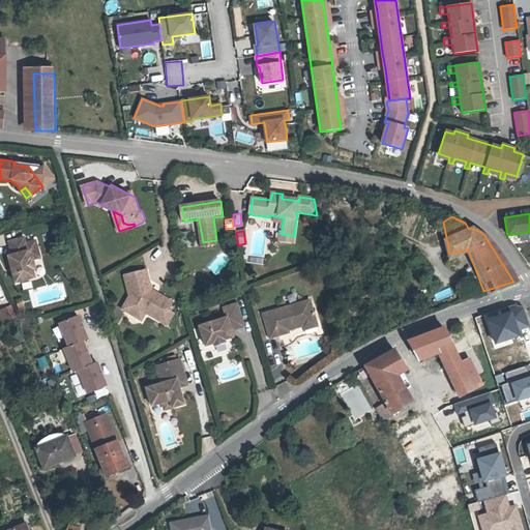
[(293,245),(294,236),(281,234),(280,243),(293,245)]
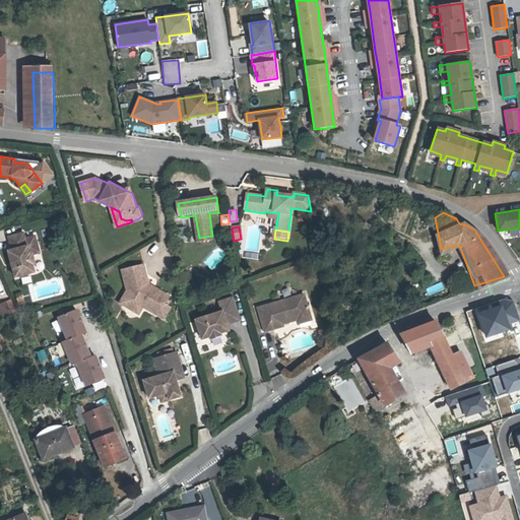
[(14,254),(10,255),(16,278),(34,274),(30,266),(35,265),(33,258),(30,249),(39,247),(36,239),(27,241),(26,236),(11,240),(14,254)]
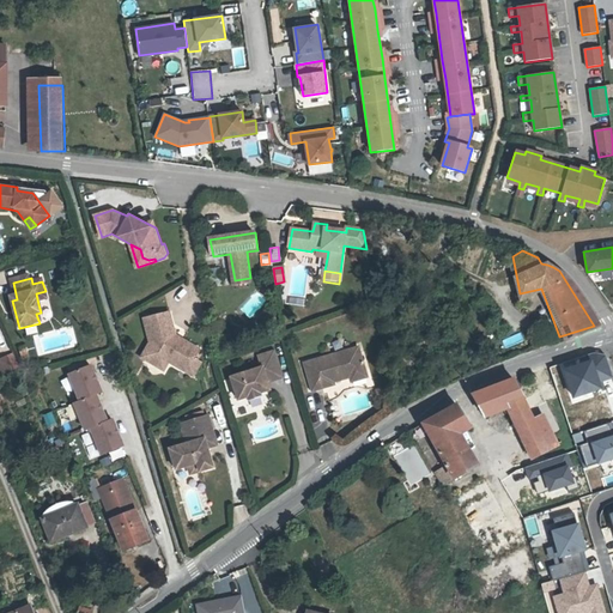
[(48,302),(46,291),(36,293),(38,304),(48,302)]
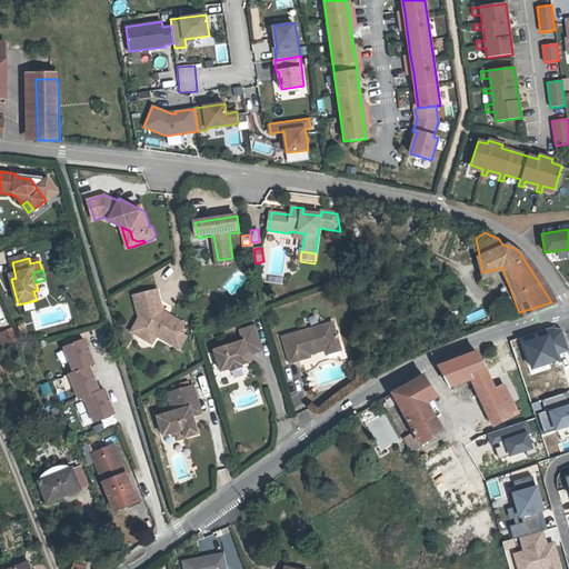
[(145,327),(140,335),(155,342),(159,335),(182,349),(190,337),(183,332),(189,325),(170,313),(169,316),(163,313),(162,311),(165,311),(159,289),(136,295),(142,317),(145,327)]
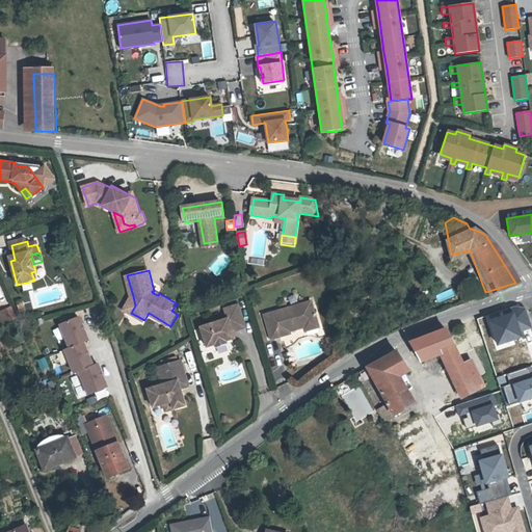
[(437,301),(453,295),(451,289),(435,295),(437,301)]
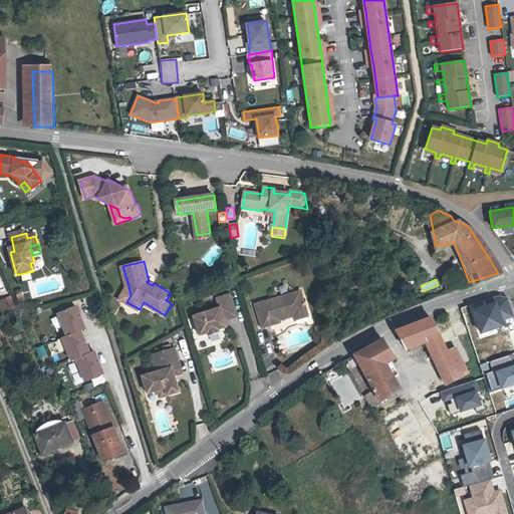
[(131,295),(129,286),(120,298),(126,302),(131,295)]
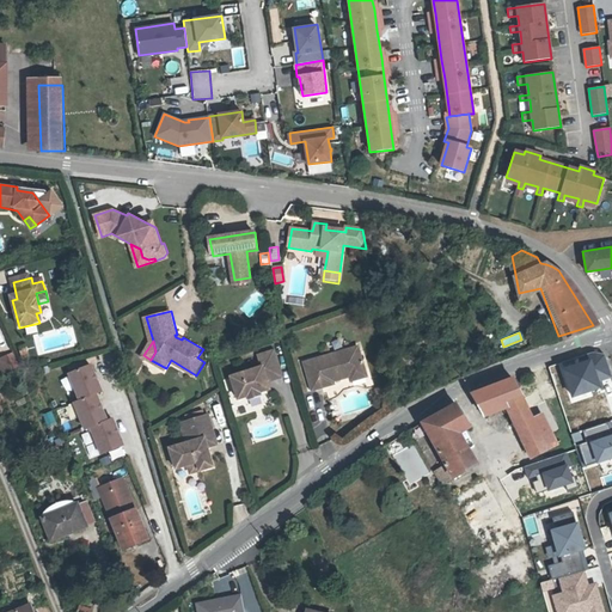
[(360,347),(307,361),(316,389),(334,384),(335,379),(350,374),(366,369),(360,347)]
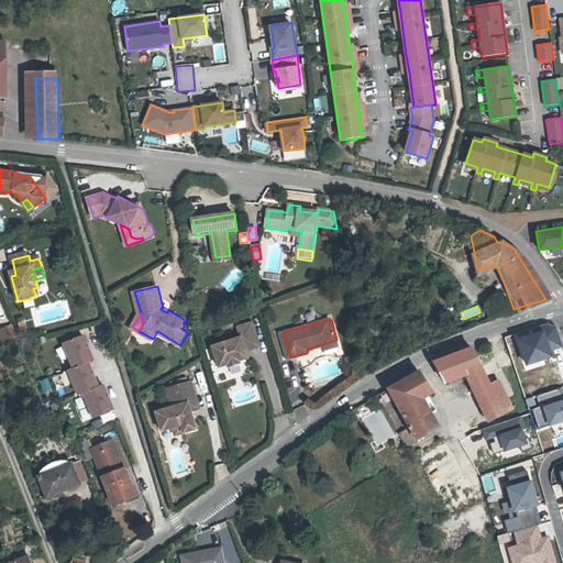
[(243,337),(214,345),(221,365),(231,362),(242,359),(251,356),(249,351),(247,344),(261,341),(254,322),(240,328),(243,337)]
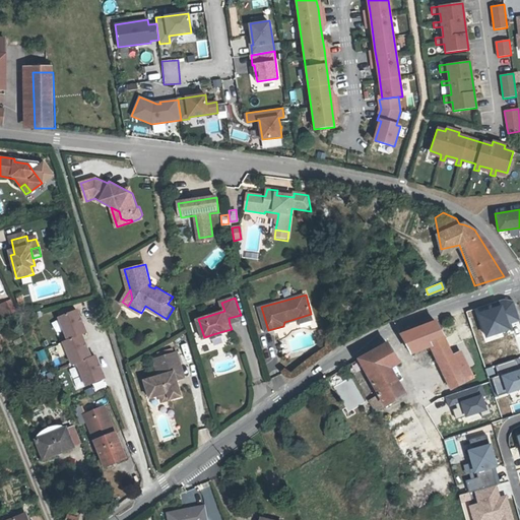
[(6,305),(0,307),(0,319),(10,316),(6,305)]
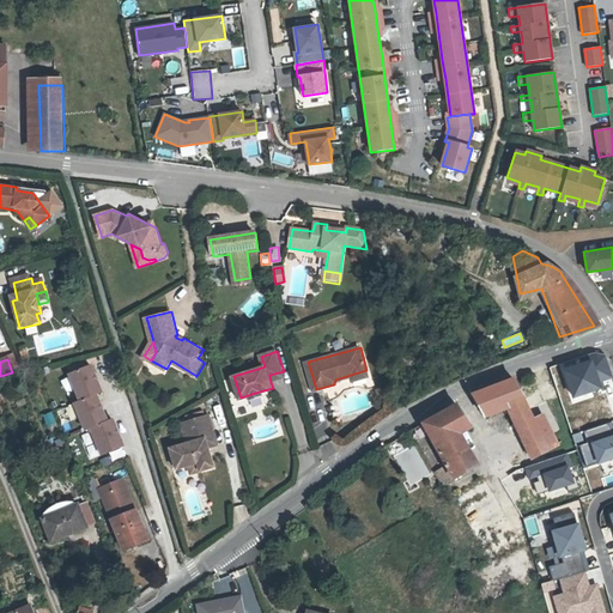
[(74,374),(85,400),(101,394),(107,392),(96,365),(74,374)]
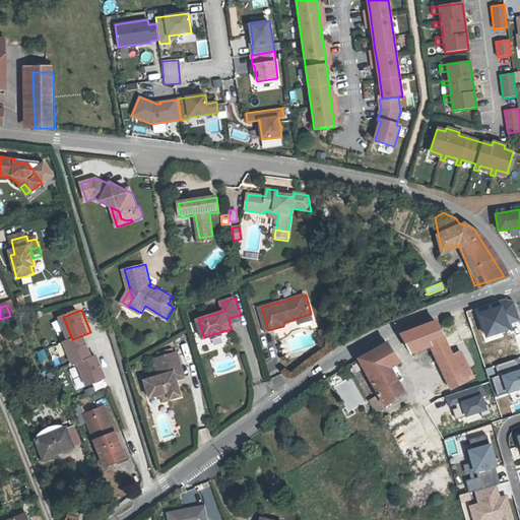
[(313,321),(311,314),(298,318),(299,324),(313,321)]
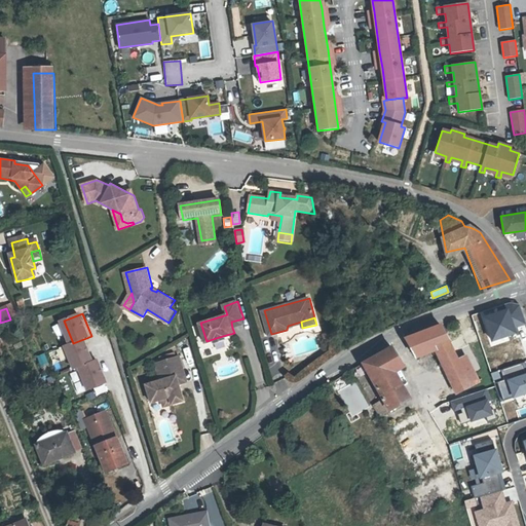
[(245,324),(243,318),(231,322),(232,328),(245,324)]
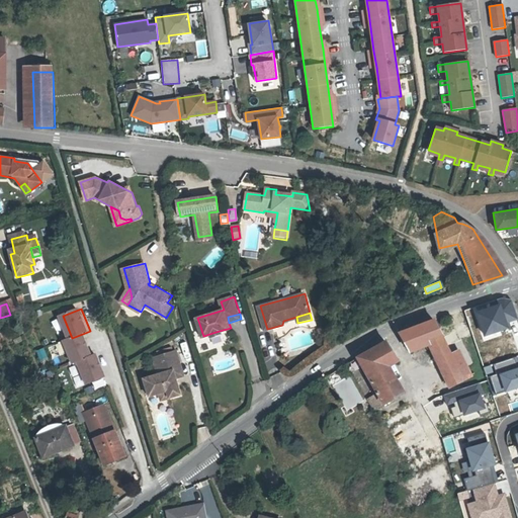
[(433,322),(400,335),(409,352),(427,345),(450,387),(453,385),(463,379),(471,375),(466,365),(458,352),(451,355),(438,333),(433,322)]
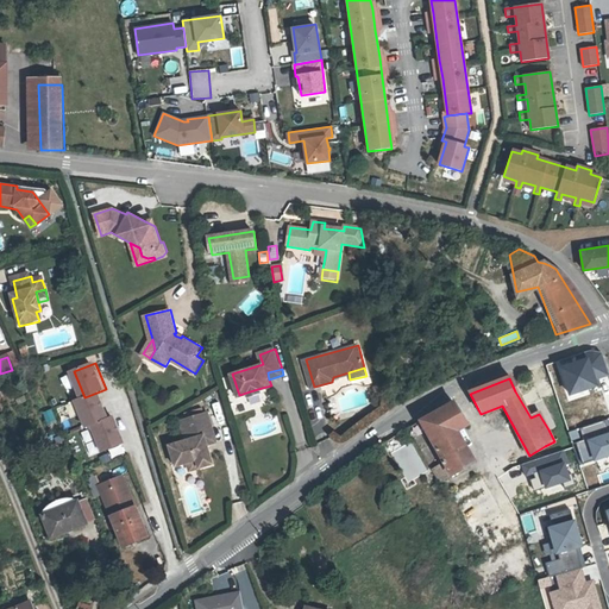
[(384,383),(376,385),(378,395),(387,393),(384,383)]
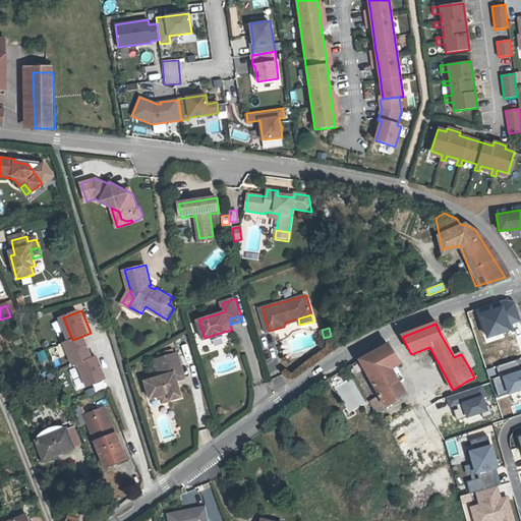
[(72,340),(68,342),(77,364),(81,363),(95,357),(85,335),(72,340)]
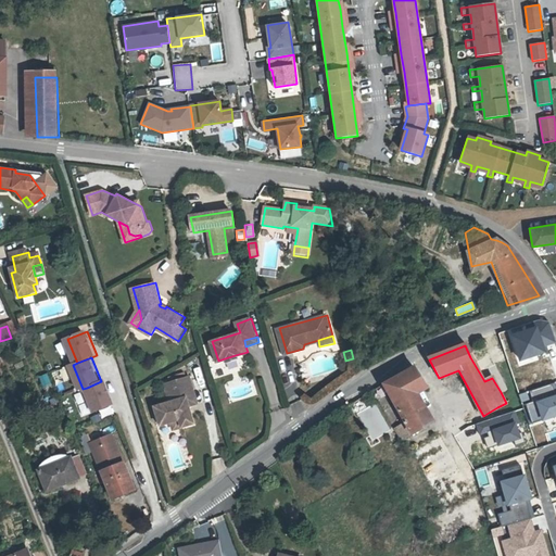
[(426,388),(415,367),(402,375),(413,394),(426,388)]
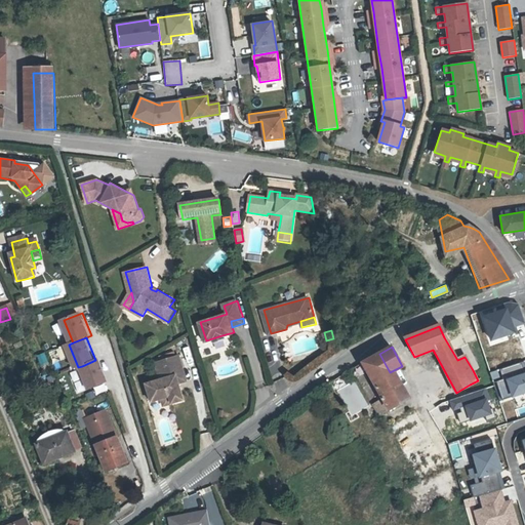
[(39,366),(48,364),(45,353),(36,355),(39,366)]
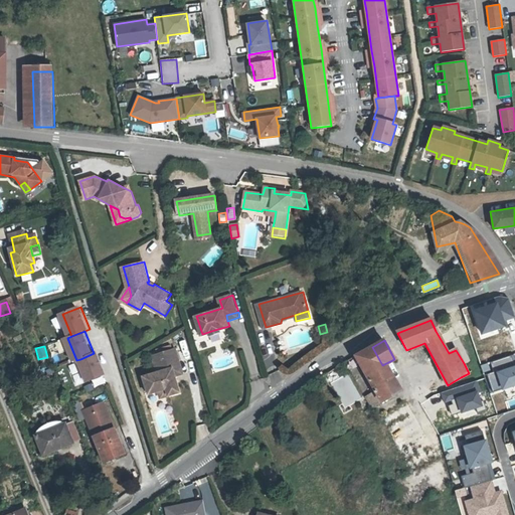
[(370,408),(381,402),(396,394),(382,365),(372,347),(356,355),(375,391),(364,397),(370,408)]
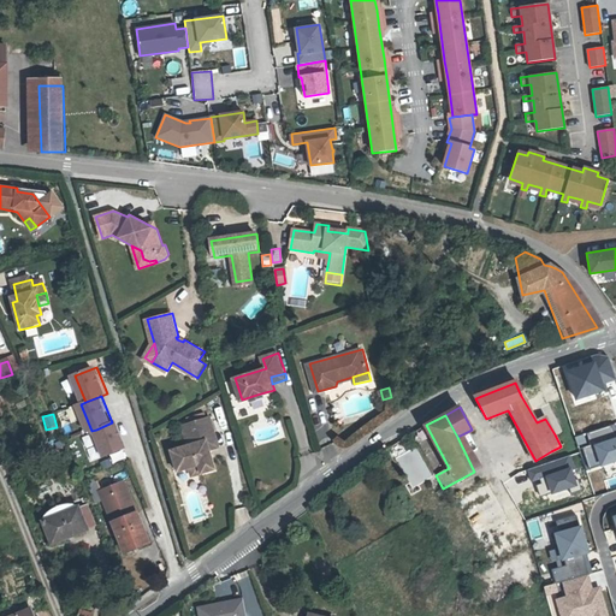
[(182,471),(194,467),(202,463),(206,473),(219,468),(214,457),(213,458),(209,450),(221,445),(212,416),(185,425),(191,445),(175,450),(182,471)]
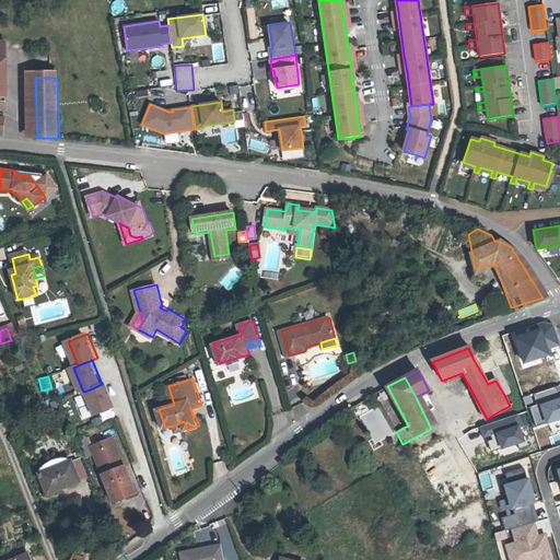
[(102,384),(88,391),(98,415),(117,406),(107,382),(102,384)]
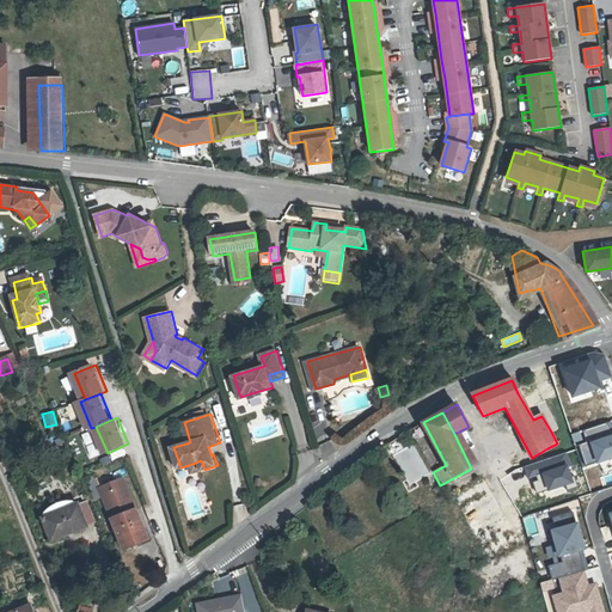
[(201,460),(193,464),(195,472),(204,470),(201,460)]
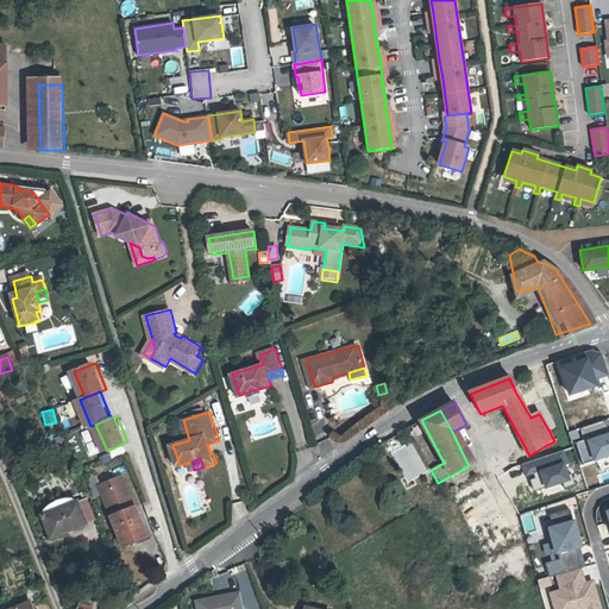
[(482,472),(447,489),(483,557),(516,540),(482,472)]
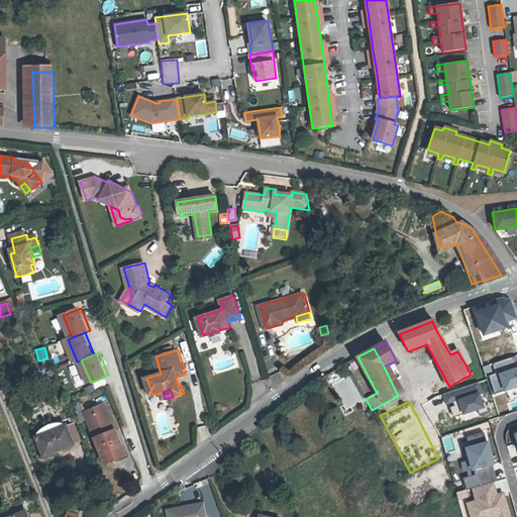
[(109,402),(90,409),(92,414),(111,407),(109,402)]
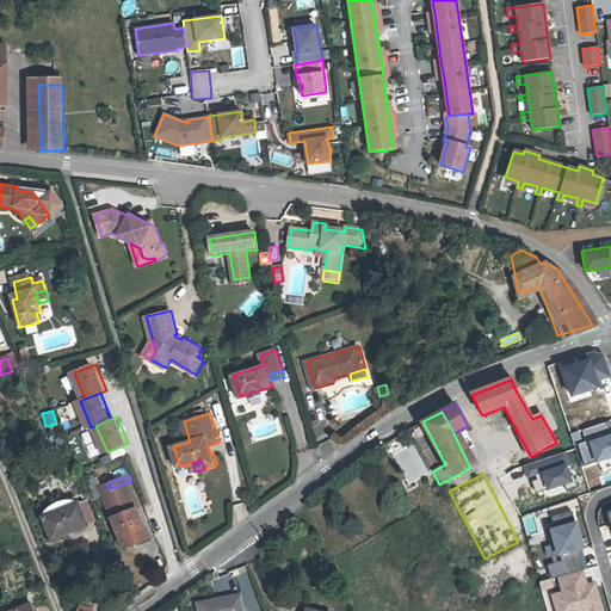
[(131,481),(109,489),(127,544),(149,537),(131,481)]
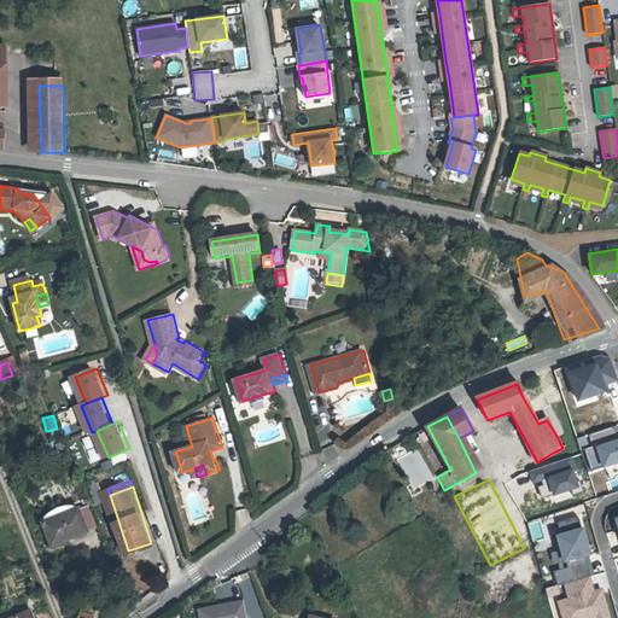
[(48,519),(58,543),(91,531),(91,529),(103,525),(94,503),(81,508),(79,508),(48,519)]
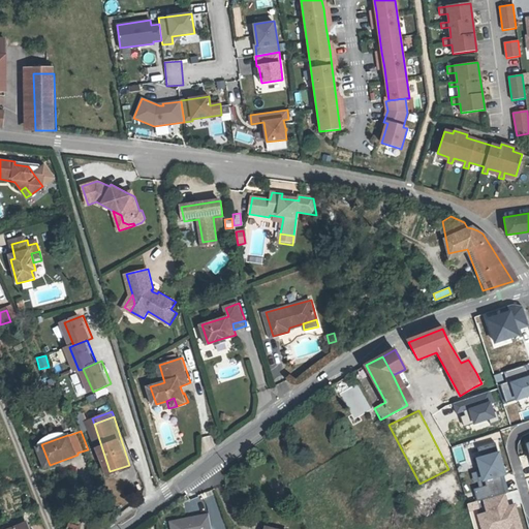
[(472,486),(476,499),(508,491),(496,441),(476,446),(478,455),(473,456),(475,465),(468,467),(473,486),(472,486)]
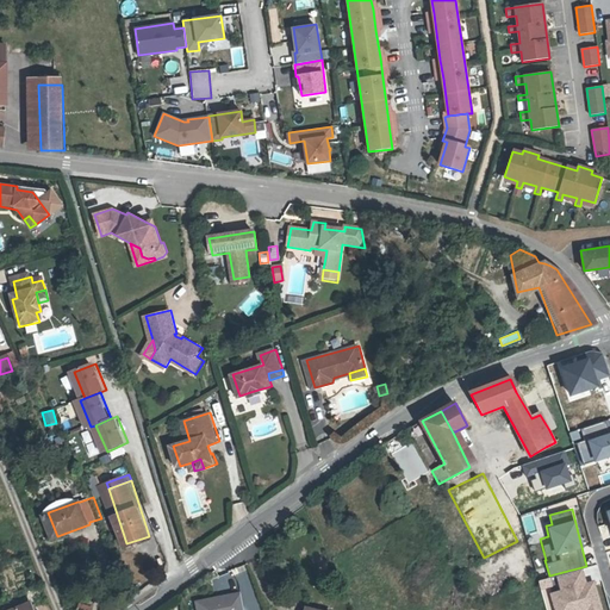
[(533,514),(522,515),(526,534),(536,531),(533,514)]
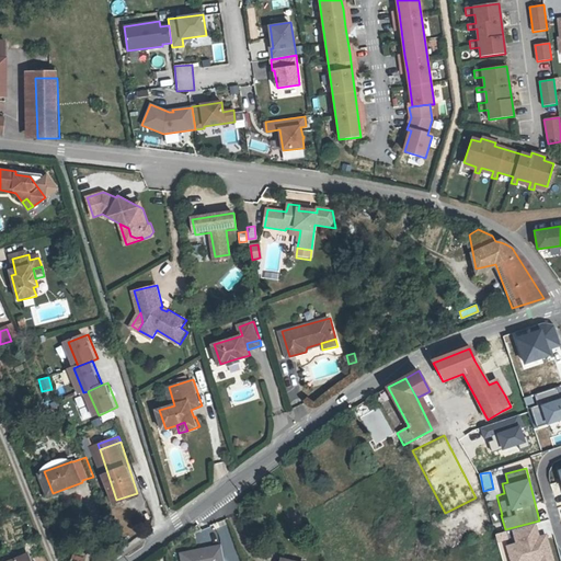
[(508,560),(553,560),(548,533),(539,534),(537,523),(511,528),(514,542),(505,545),(508,560)]
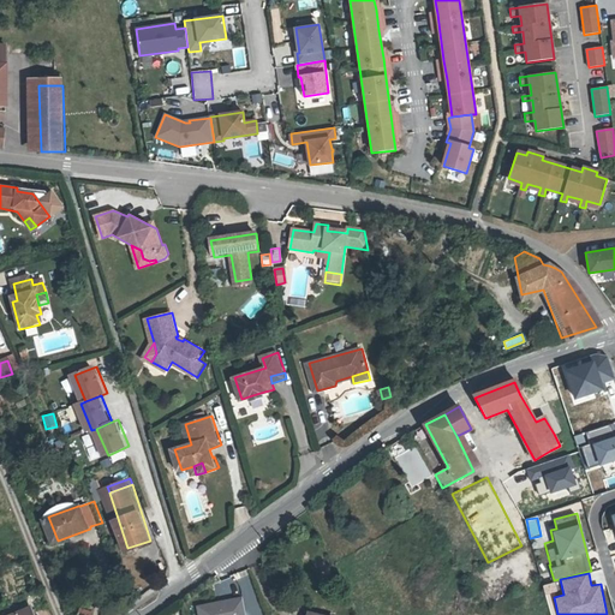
[(239,614),(237,603),(197,614),(239,614)]
